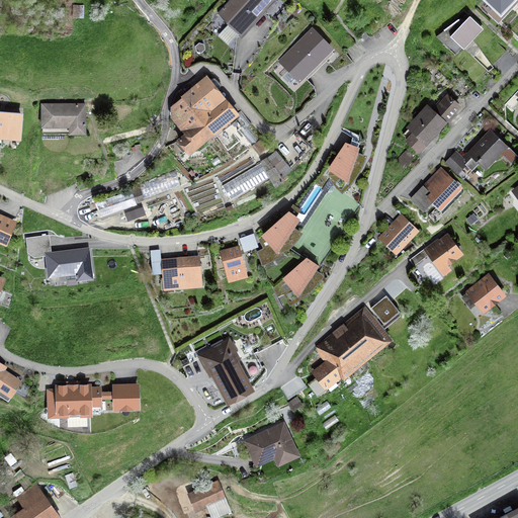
[(229,0),(216,13),(228,25),(218,36),(228,46),(238,35),(241,39),(276,2),(273,0),(229,0)]
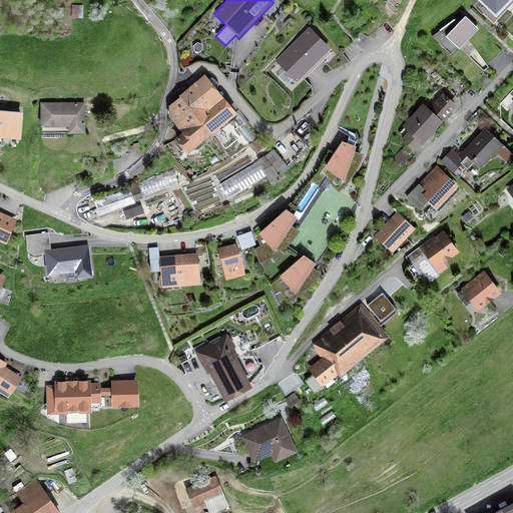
[(509,0),(479,0),(495,15),(509,0)]
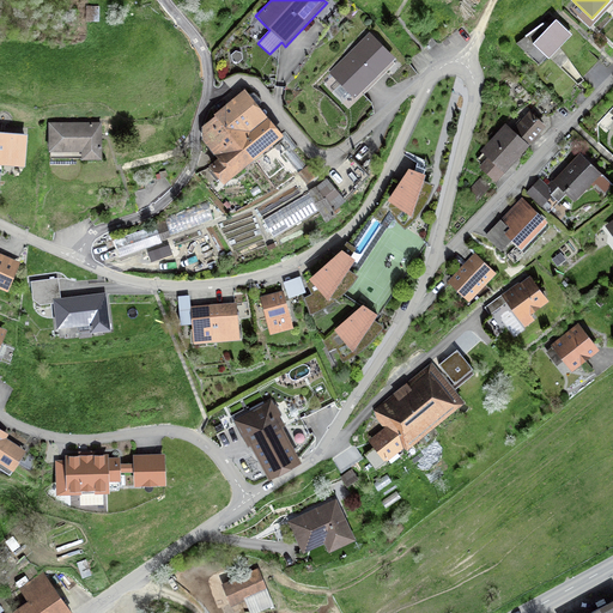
[(89,23),(99,23),(99,7),(90,7),(89,23)]
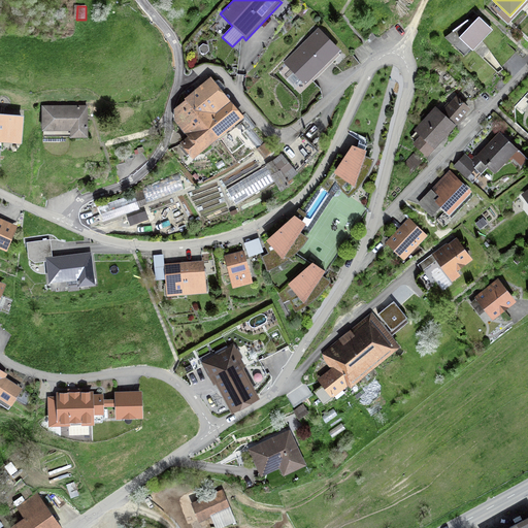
[(493,28),(480,14),(470,24),(465,19),(454,31),(472,48),(493,28)]
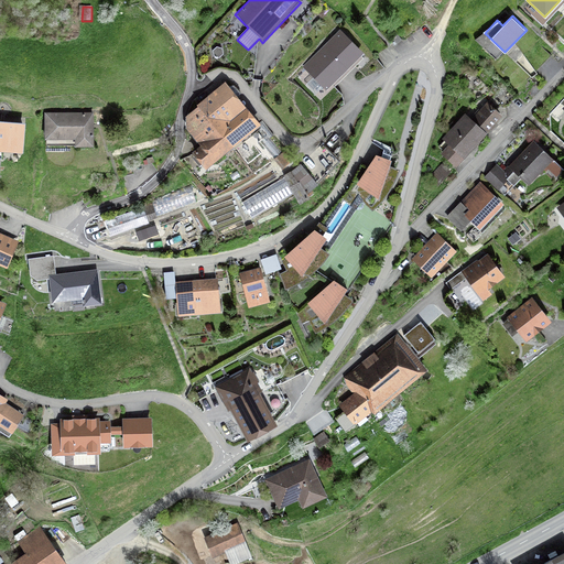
[(323,88),(326,91),(365,55),(340,30),(302,67),(313,78),(305,85),(315,96),(323,88)]
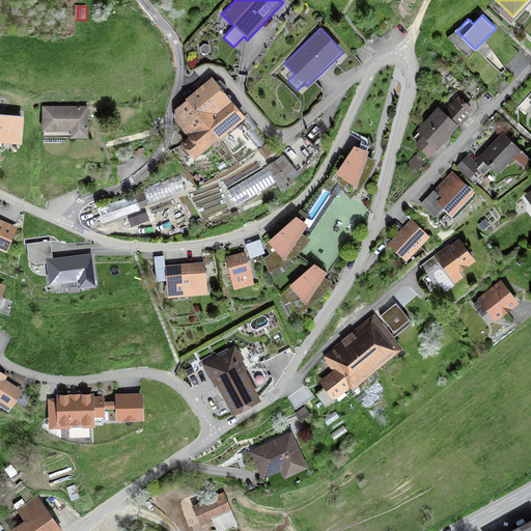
[(375,33),(368,38),(371,43),(379,37),(375,33)]
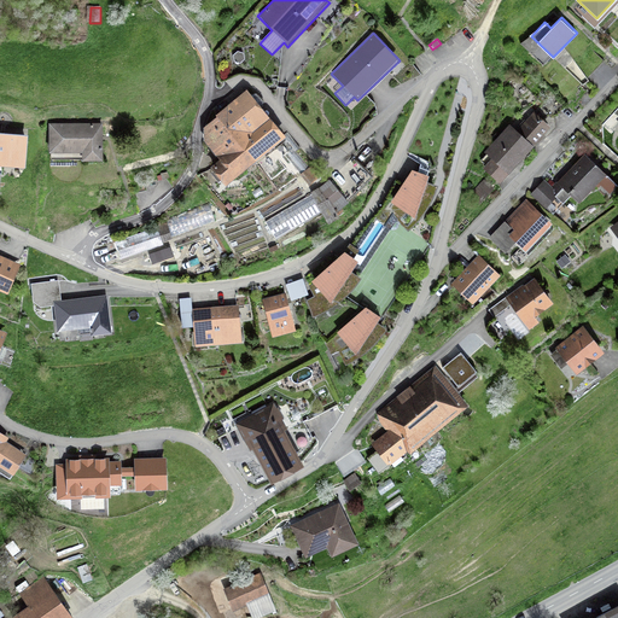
[(285,133),(246,87),(215,112),(217,114),(255,161),(258,164),(277,150),(275,147),(273,144),(285,133)]
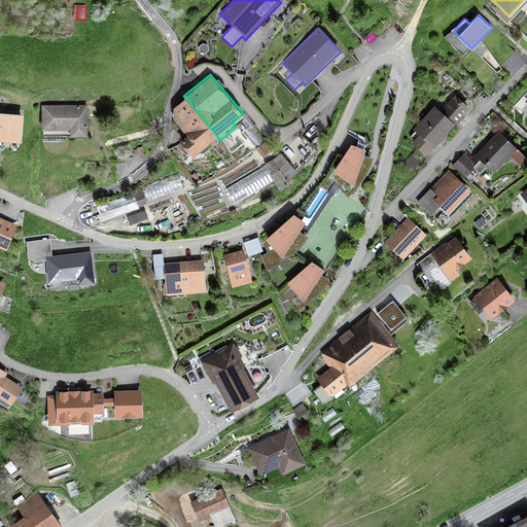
[(461,88),(457,92),(462,97),(466,93),(461,88)]
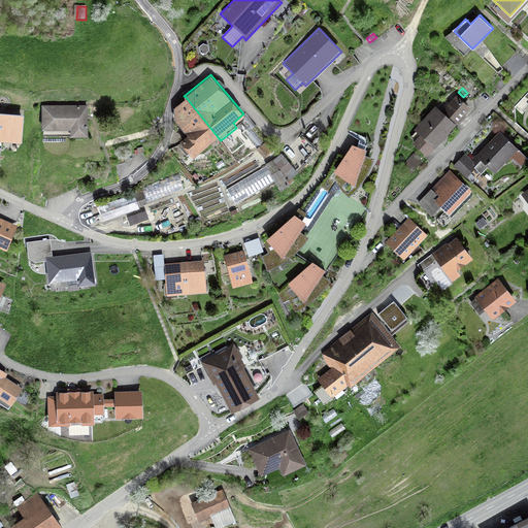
[(470,106),(456,94),(441,109),(456,123),(470,106)]
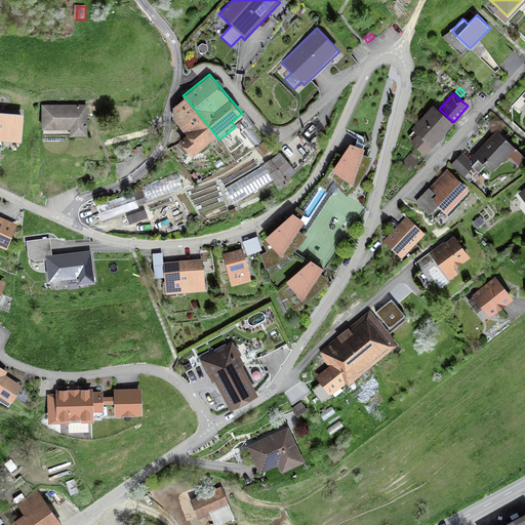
[(192,156),(216,136),(185,96),(173,109),(172,118),(187,134),(178,140),(192,156)]
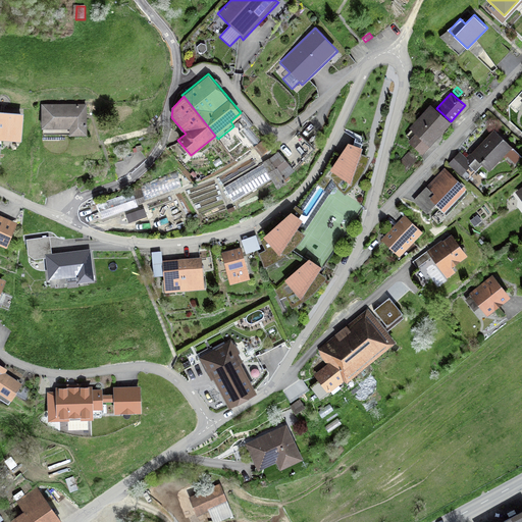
[(69,135),(87,135),(87,103),(42,103),(42,127),(43,127),(43,134),(69,134),(69,135)]
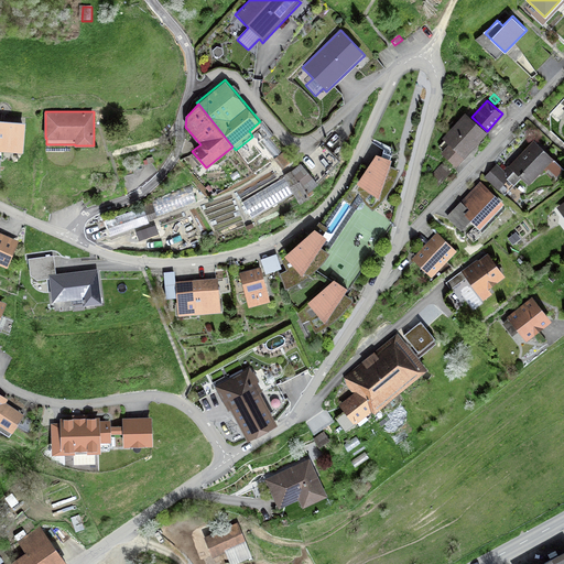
[(440,152),(456,166),(487,131),(472,117),(465,111),(442,137),(445,141),(442,145),(444,148),(440,152)]
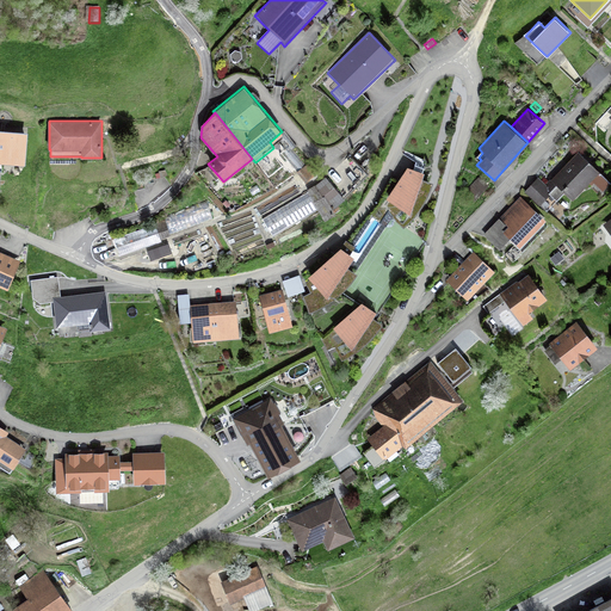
[(0,172),(1,172),(2,162),(25,164),(28,130),(0,128),(0,172)]
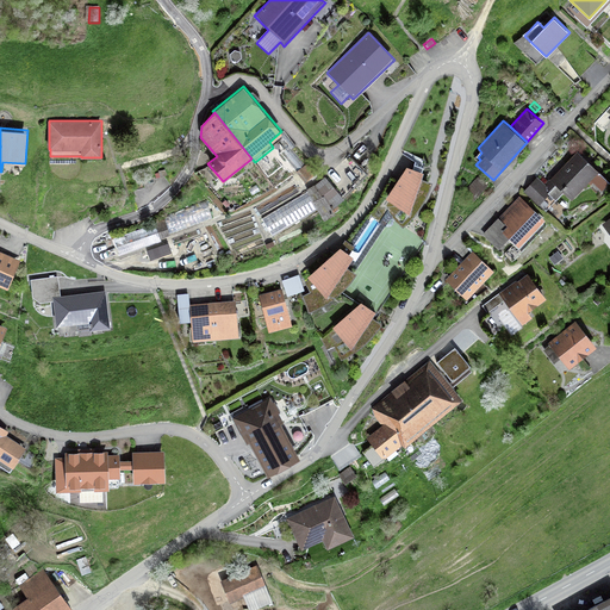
[(298,147),(284,130),(281,131),(269,142),(272,145),(277,141),(284,150),(280,153),(297,172),(298,172),(305,182),(315,175),(306,165),(304,166),(292,150),(298,147)]
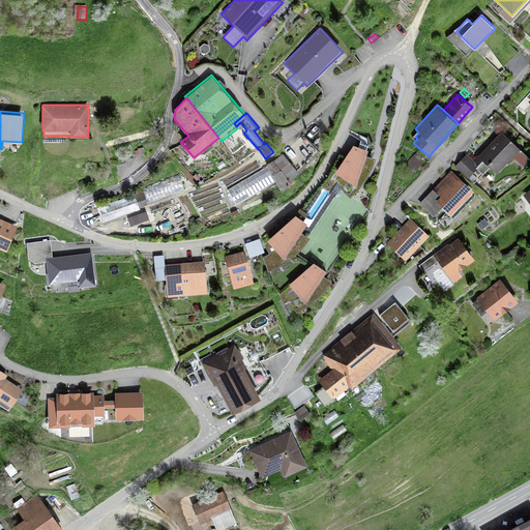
[(473,159),(466,153),(454,166),(473,183),(489,167),(497,174),(521,148),(501,130),(478,156),(477,155),(473,159)]
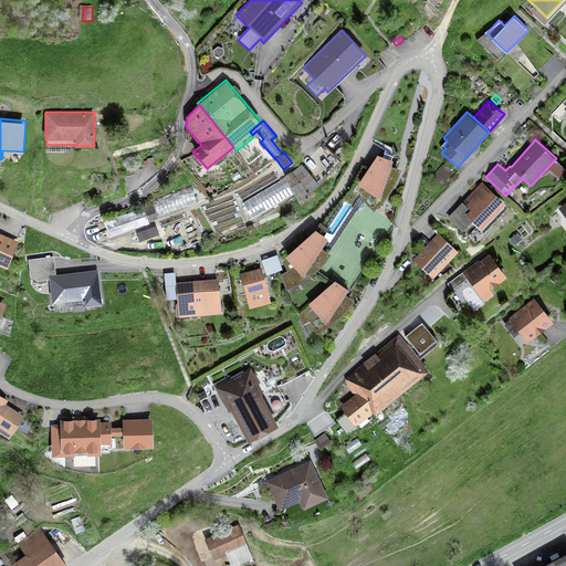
[(394,159),(378,154),(353,187),(360,196),(373,210),(383,201),(391,190),(396,182),(398,176),(401,168),(391,165),(394,159)]
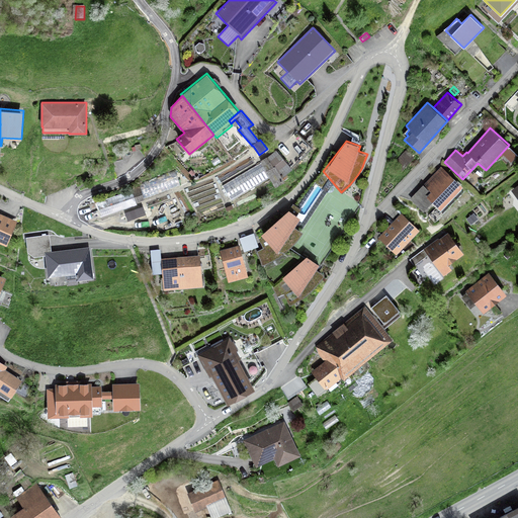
[(503,153),(511,161),(517,154),(509,146),(503,153)]
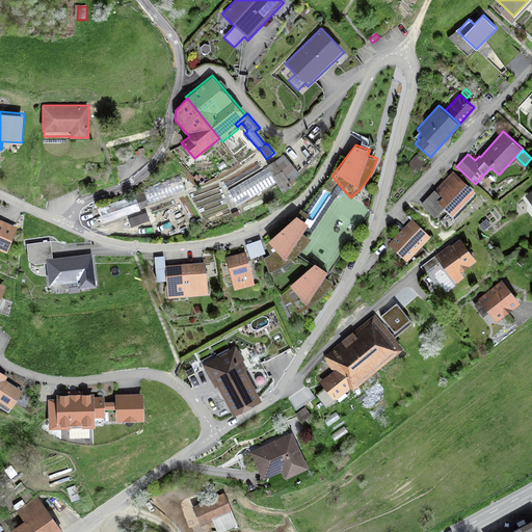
[(413,175),(426,161),(417,152),(403,166),(413,175)]
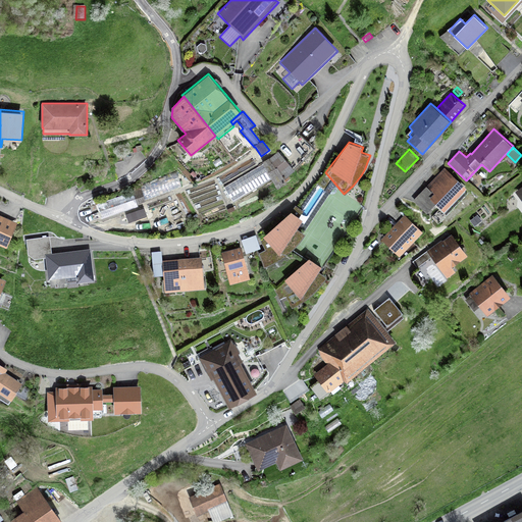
[(295,169),(278,150),(262,161),(263,164),(223,188),(232,203),(271,179),(277,189),(288,183),(284,177),(295,169)]
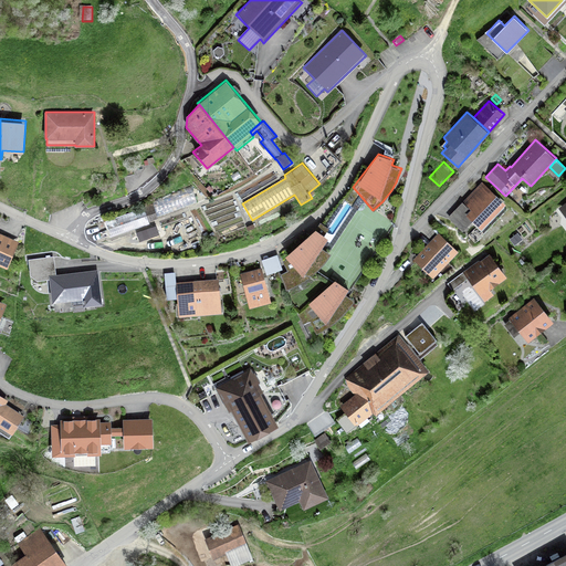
[(241,177),(238,171),(231,175),(233,180),(241,177)]
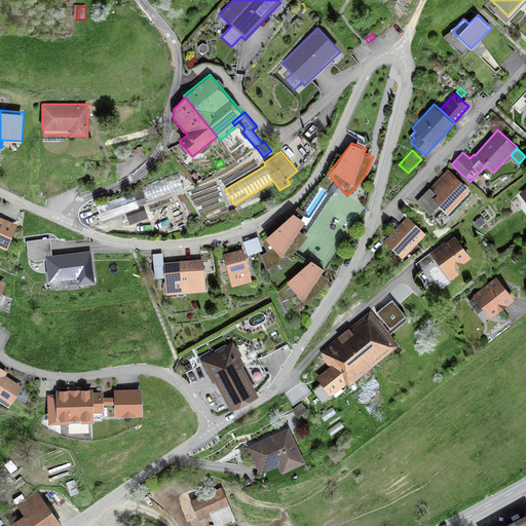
[(416,201),(429,214),(438,205),(450,217),(453,214),(451,212),(453,209),(453,208),(471,189),(448,167),(416,201)]
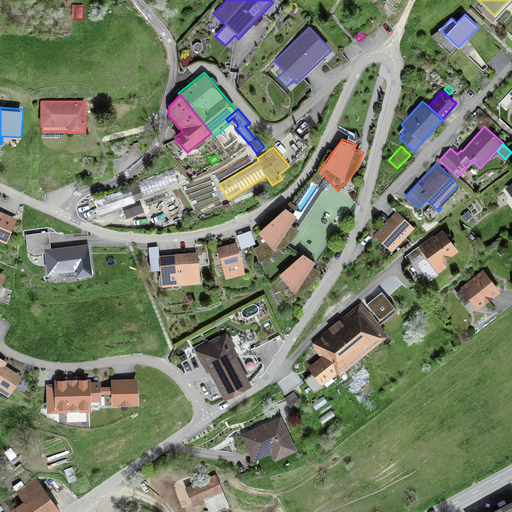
[(178,183),(173,168),(138,181),(143,196),(178,183)]
